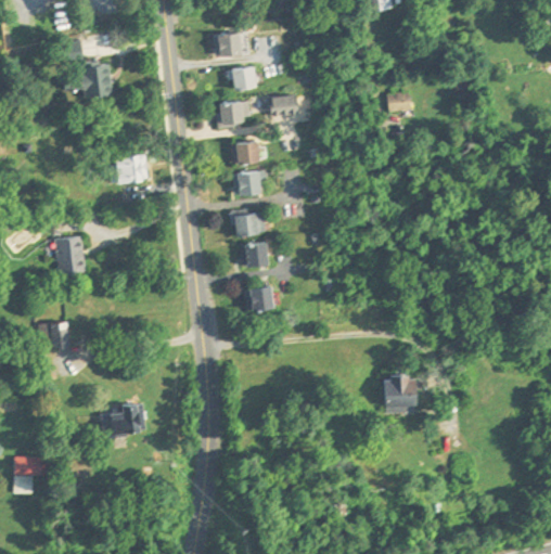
[(374,0),(375,10),(391,10),(389,0),(374,0)]
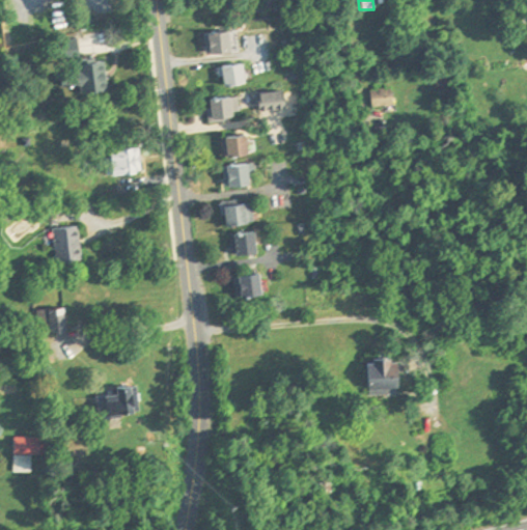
[(233,51),(231,31),(204,33),(206,54),(233,51)]
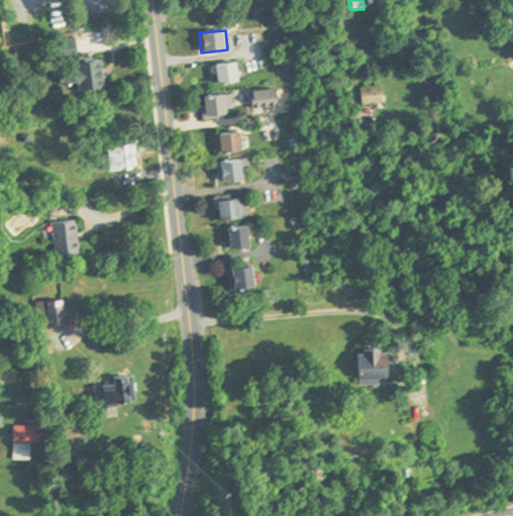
[(106,88),(102,60),(76,63),(80,91),(106,88)]
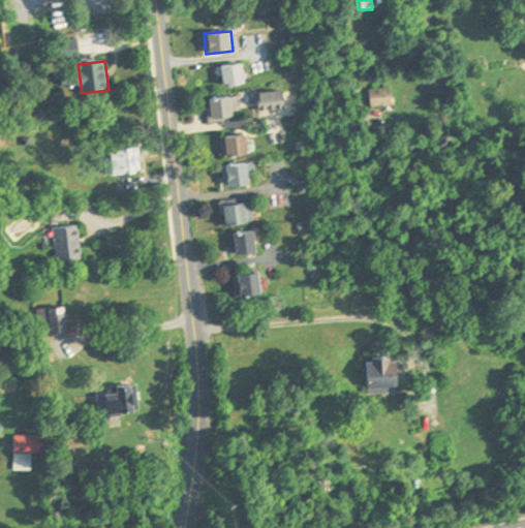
[(252,83),(250,62),(222,64),(223,85),(252,83)]
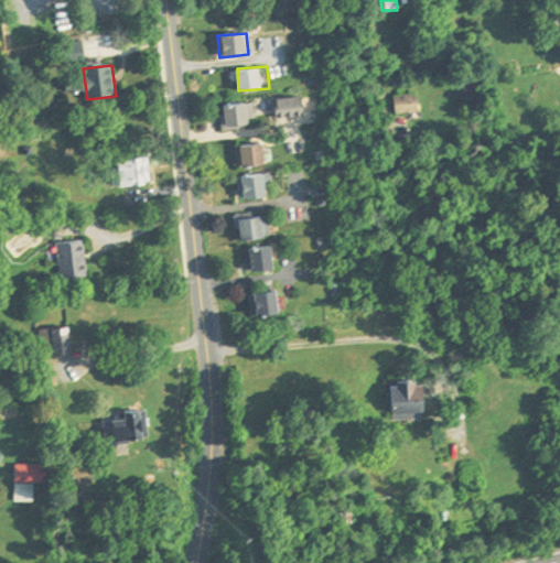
[(395,115),(419,111),(417,93),(394,95),(395,115)]
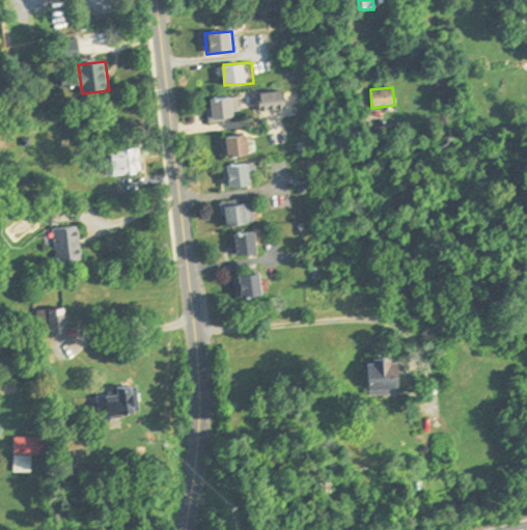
[(285,95),(285,91),(260,91),(260,109),(298,109),(298,95),(285,95)]
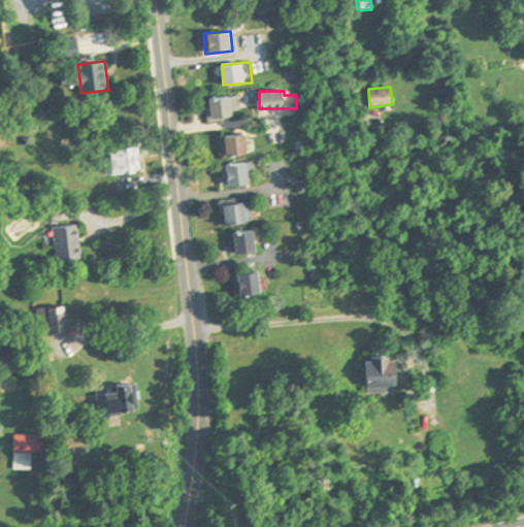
[(231,95),(205,99),(209,123),(235,119),(231,95)]
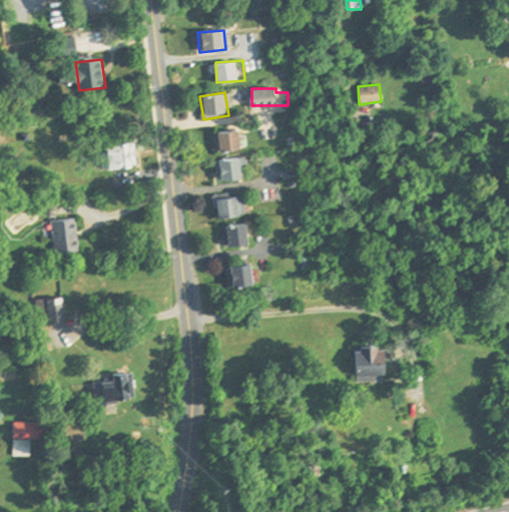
[(217,149),(241,149),(241,130),(217,130),(217,149)]
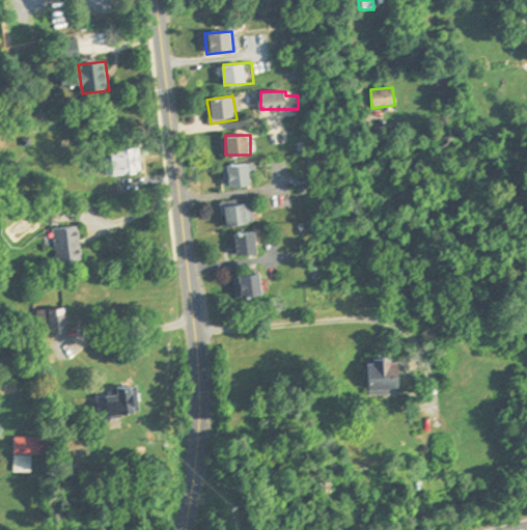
[(252,184),(250,163),(223,166),(226,187),(252,184)]
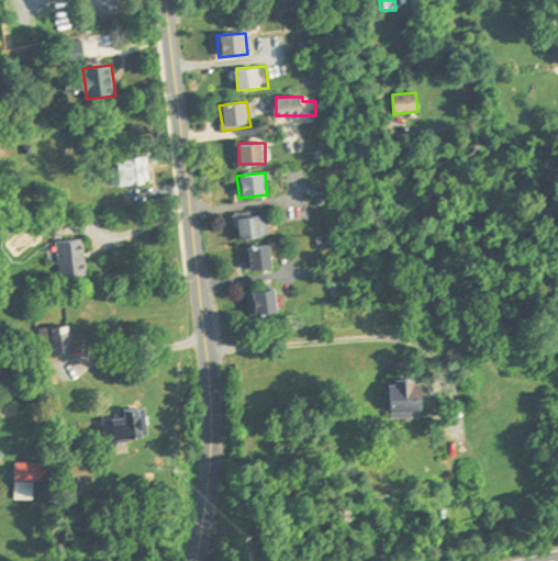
[(267,235),(263,214),(236,219),(241,239),(267,235)]
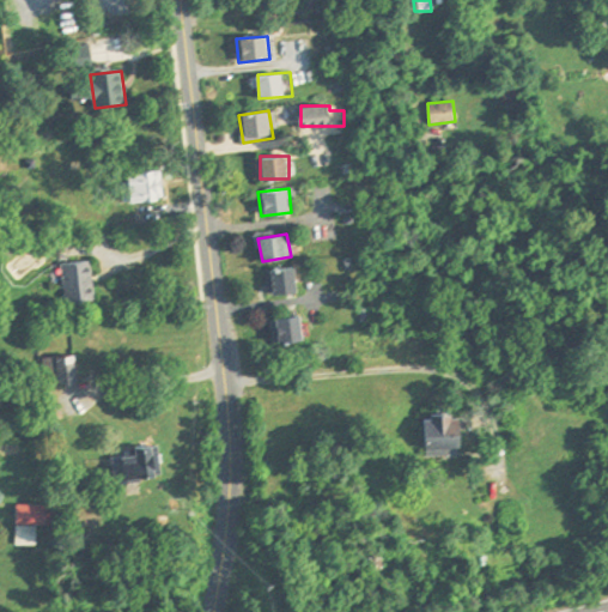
[(61,264),(64,304),(93,303),(91,262),(61,264)]
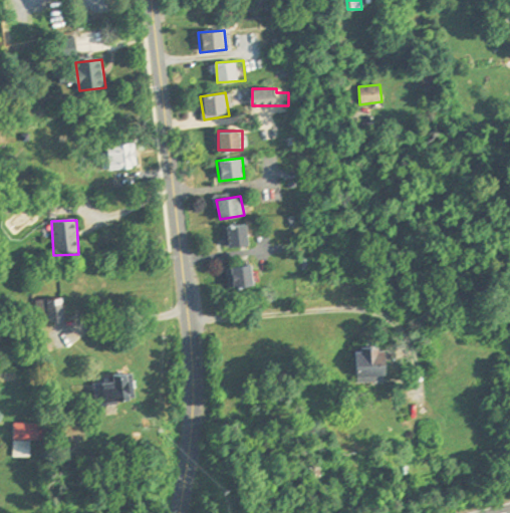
[(223,226),(224,247),(250,246),(249,225),(223,226)]
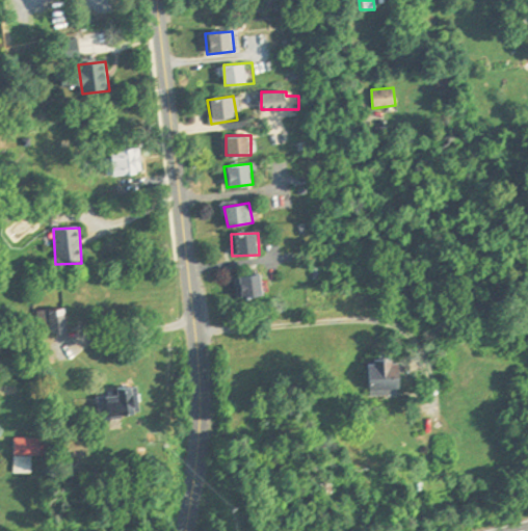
[(241,298),(265,295),(263,273),(239,275),(241,298)]
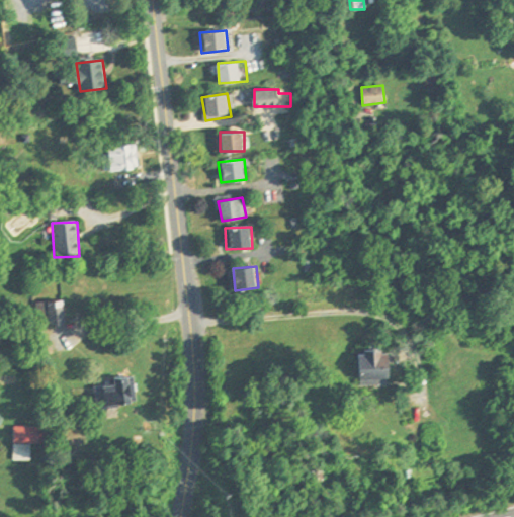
[(65,302),(36,302),(36,325),(65,325),(65,302)]
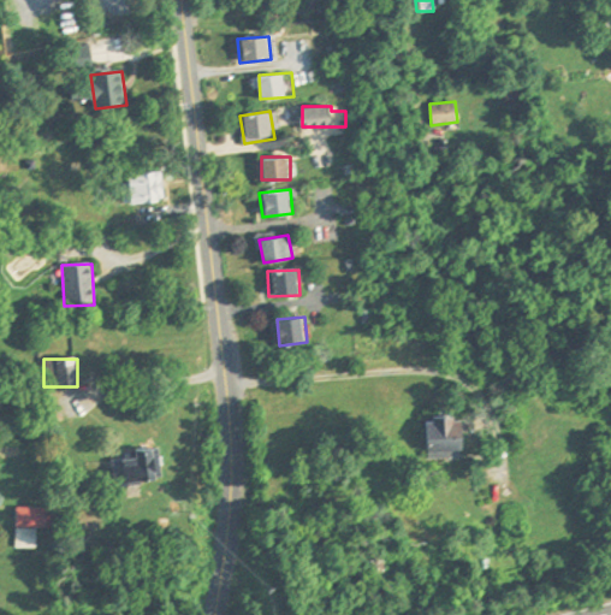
[(433,417),(433,453),(467,453),(467,417),(433,417)]
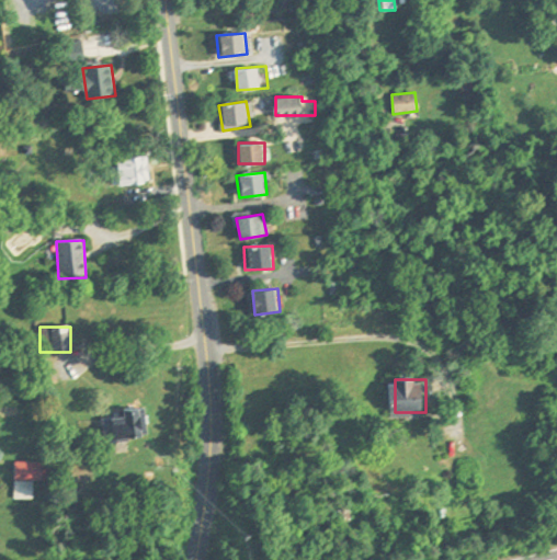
[(145,438),(145,412),(106,412),(106,438),(145,438)]
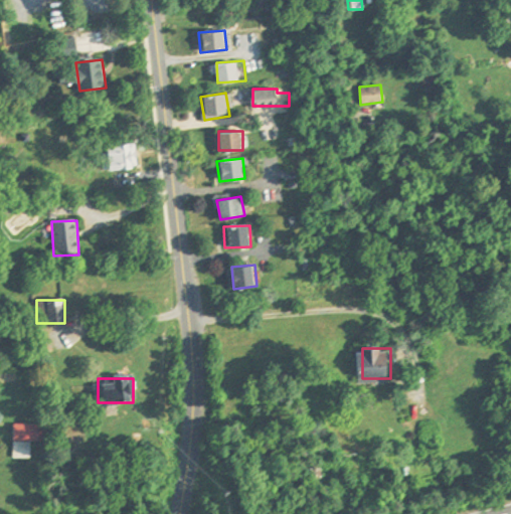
[(47,421),(14,421),(14,440),(47,440),(47,421)]
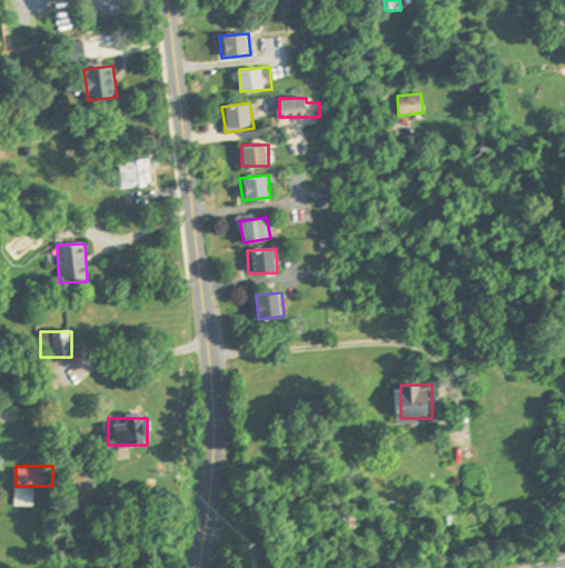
[(33,507),(33,489),(13,489),(13,507),(33,507)]
